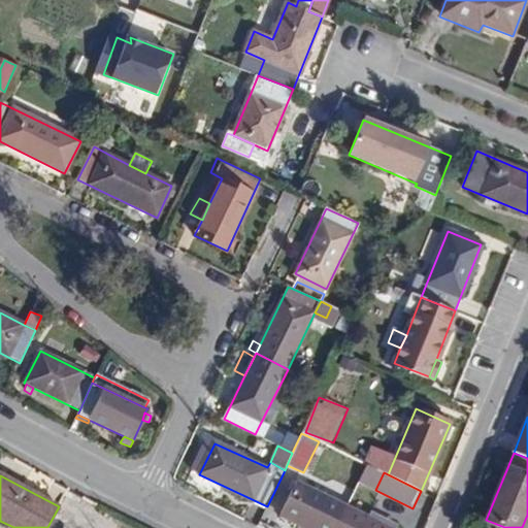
[(281,515),(306,527),(335,527),(347,506),(296,483),(281,515)]
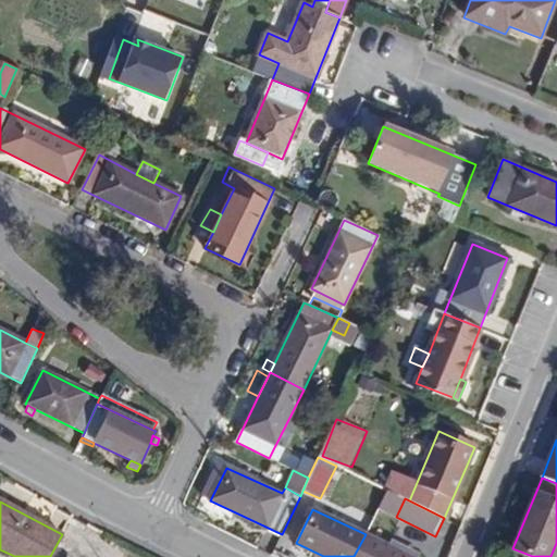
[(411,556),(366,534),(354,556),(411,556)]
